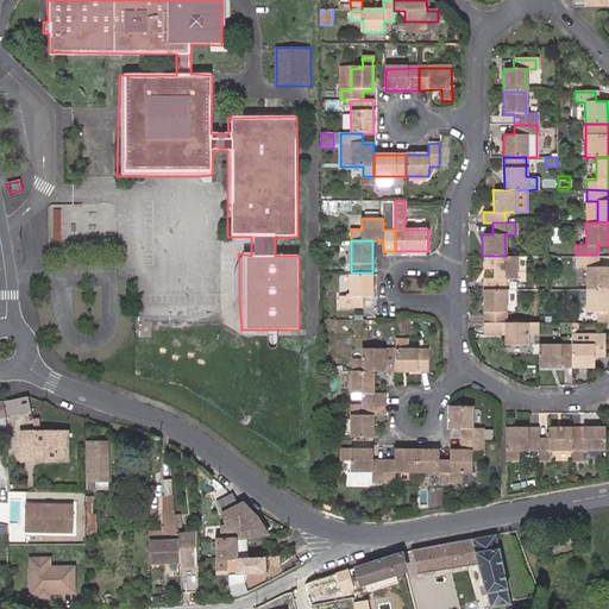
[(608,265),(597,265),(597,255),(576,255),(576,265),(586,265),(586,288),(608,287),(608,265)]
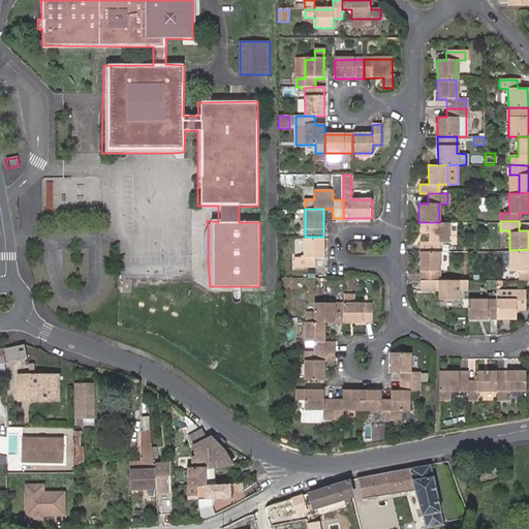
[(419,241),(419,250),(439,250),(439,241),(448,241),(448,222),(439,222),(418,222),(419,231),(429,231),(429,241),(419,241)]
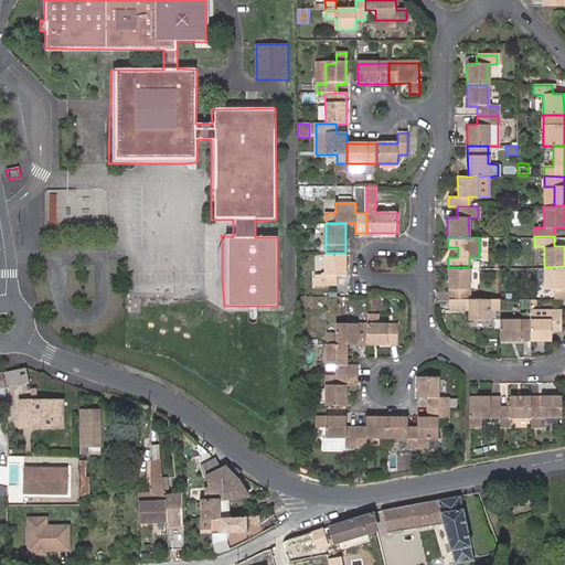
[(345,274),(345,253),(326,253),(326,274),(317,274),(317,284),(337,284),(337,274),(345,274)]
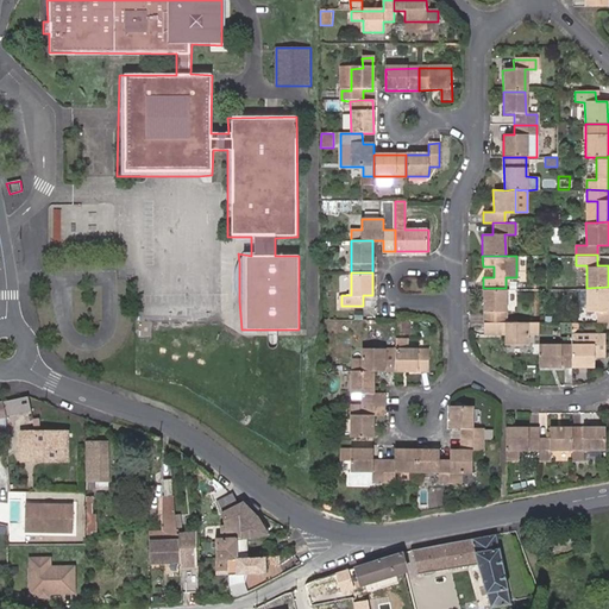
[(597,320),(608,320),(608,287),(586,288),(586,309),(597,308),(597,320)]
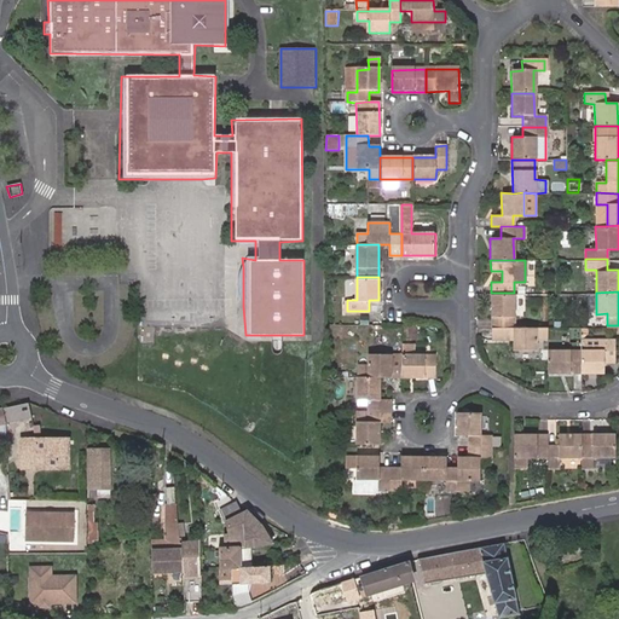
[(514,293),(491,293),(491,327),(515,327),(514,293)]
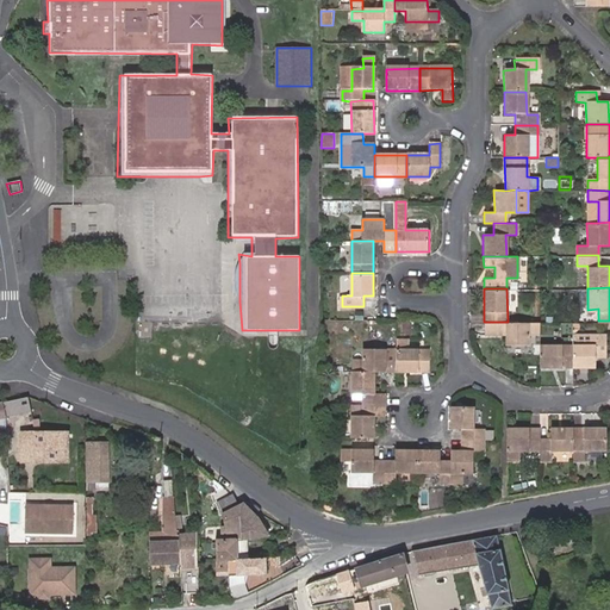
[(508,322),(484,322),(484,331),(506,331),(508,343),(529,343),(529,332),(540,332),(540,321),(508,322)]
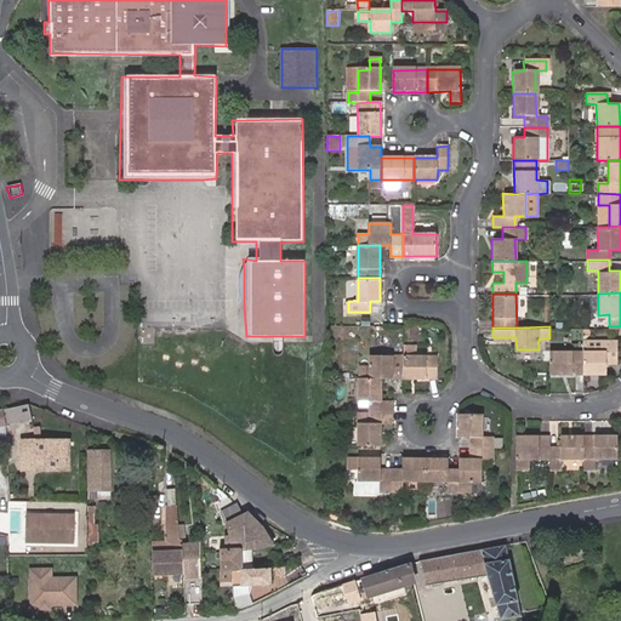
[(419,328),(406,328),(406,341),(419,341),(419,328)]
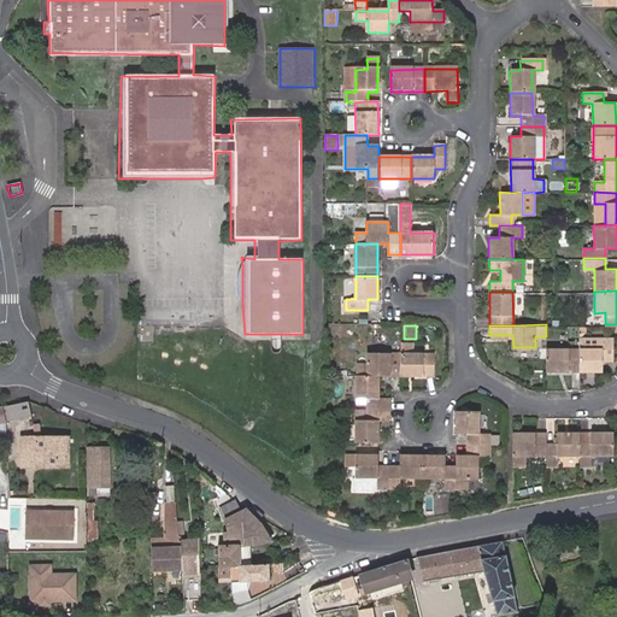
[(579,347),(579,370),(603,369),(603,358),(612,358),(612,335),(603,335),(603,347),(579,347)]
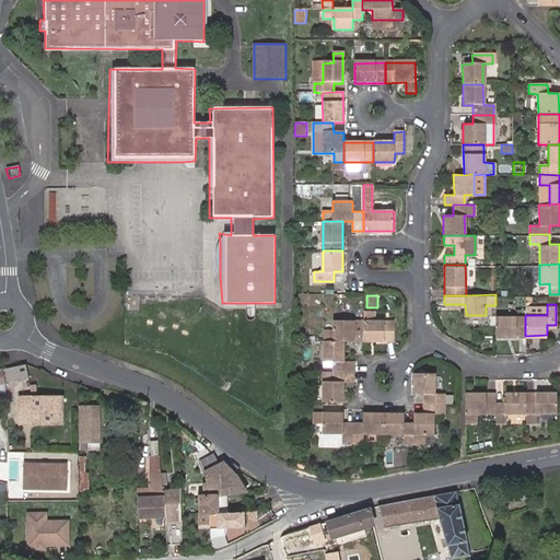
[(363,319),(362,340),(394,340),(394,319),(374,319),(374,310),(363,311),(363,319)]
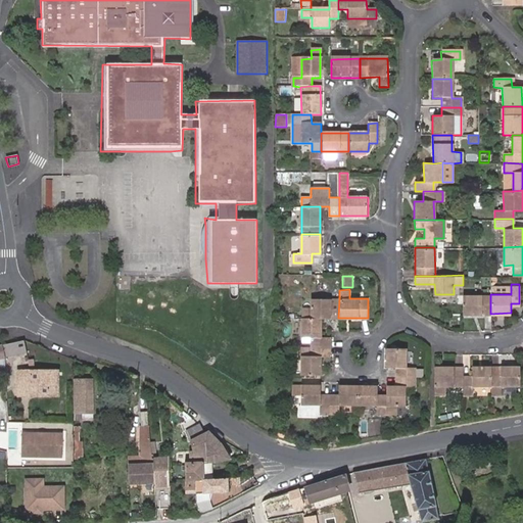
[(463,314),(490,314),(490,294),(463,294),(463,314)]
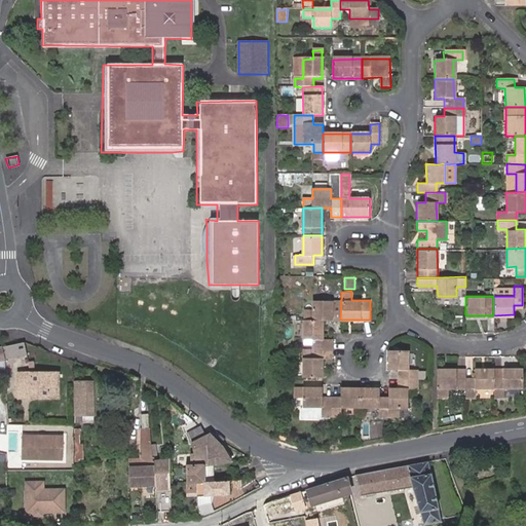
[(322,320),(340,320),(341,300),(312,300),(312,309),(304,310),(303,320),(322,320)]
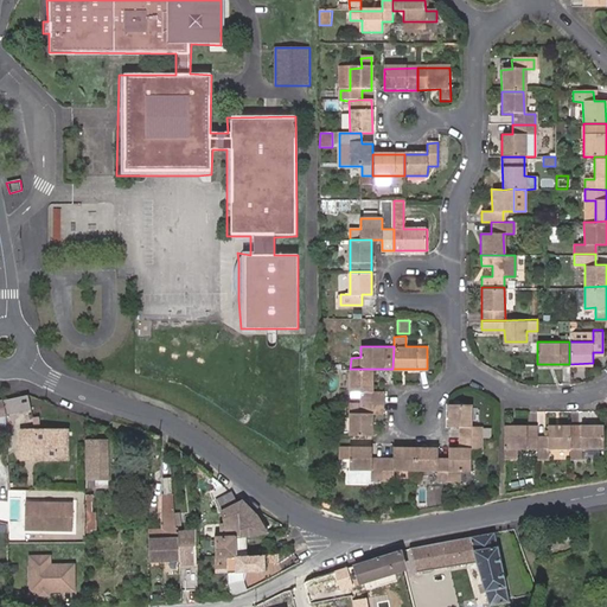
[(362,402),(383,401),(383,390),(372,390),(372,372),(371,369),(350,369),(350,390),(362,390),(362,402)]
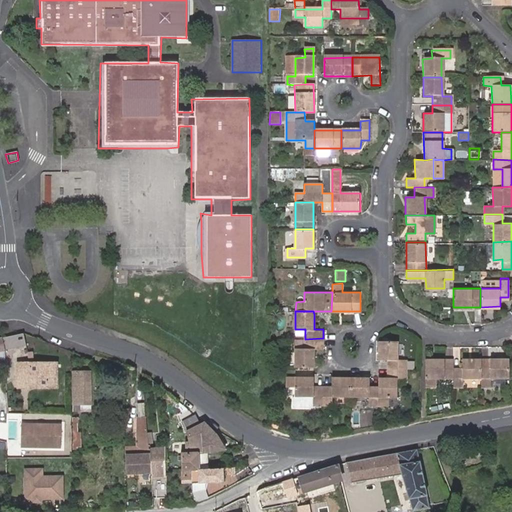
[(26,334),(2,339),(4,352),(28,348),(26,334)]
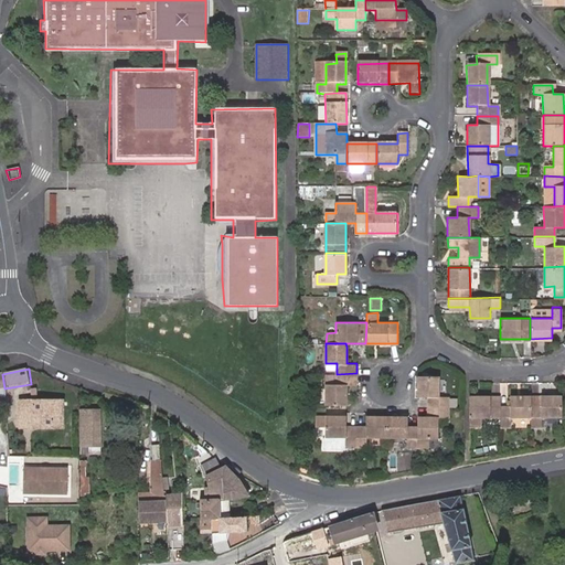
[(327,404),(347,404),(347,384),(356,383),(356,373),(337,374),(336,383),(327,383),(327,404)]
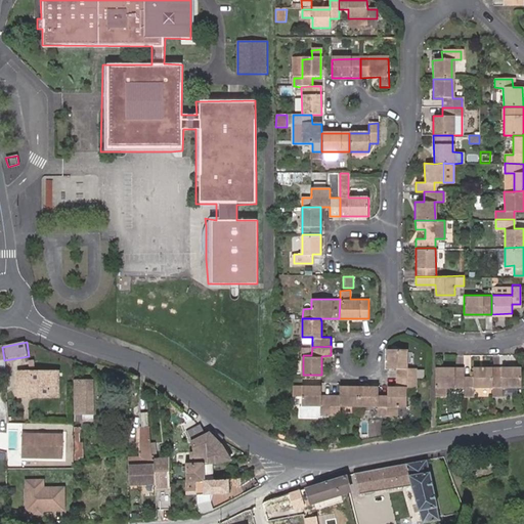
[(397,365),(397,376),(417,376),(417,365),(407,365),(407,346),(388,347),(388,366),(397,365)]
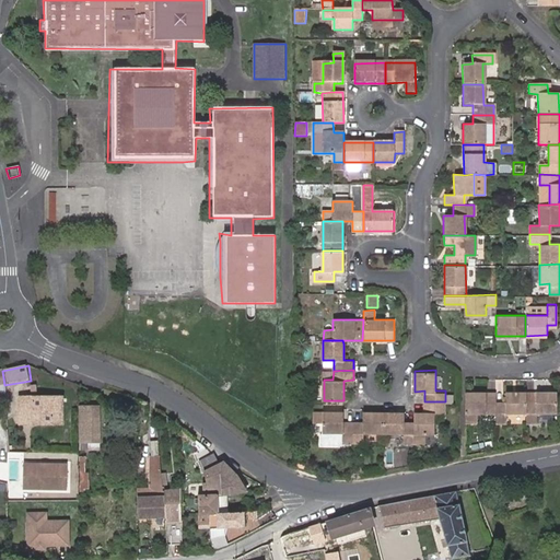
[(334,371),(323,371),(324,380),(333,380),(334,371)]
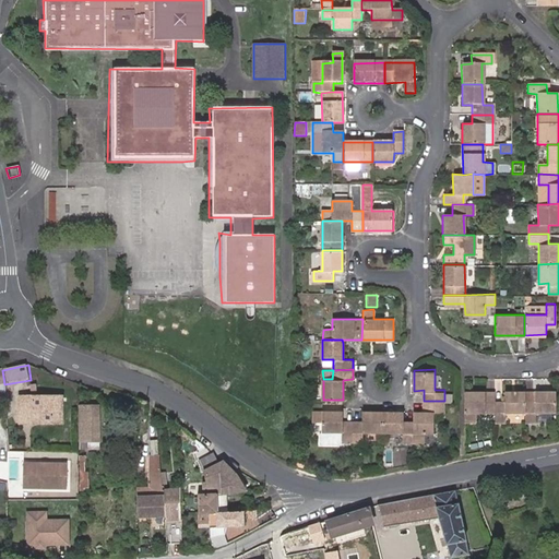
[(494,391),(463,391),(463,420),(473,420),(473,411),(494,411),(494,400),(494,391)]
